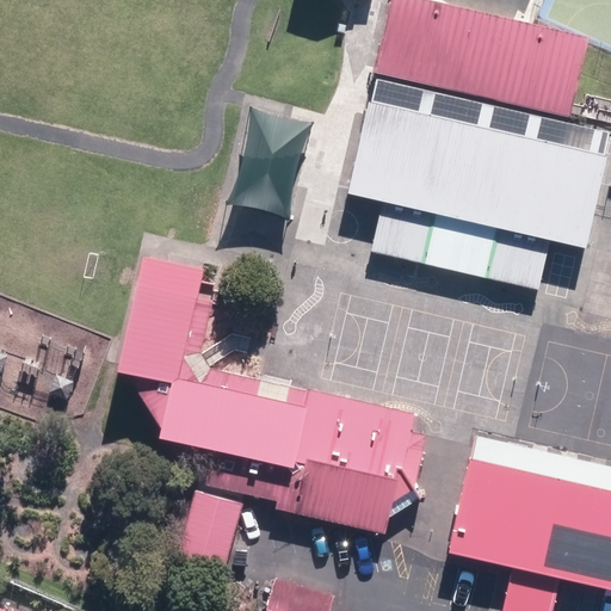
[(581,56),(386,6),(366,78),(562,128),(581,56)]
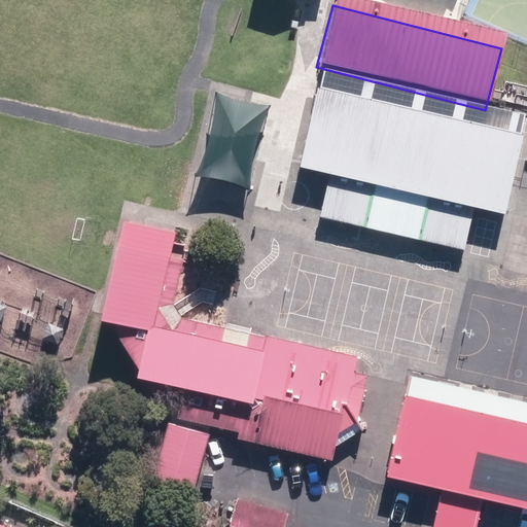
[(525,132),(319,88),(302,168),(331,174),(322,217),(365,227),(376,184),(431,197),(422,239),(465,249),(475,206),(507,213),(525,132)]
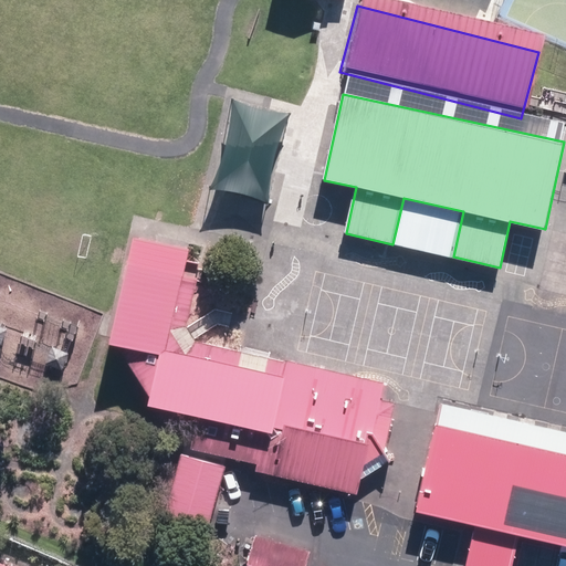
[(286,115),(234,101),(210,191),(262,206),(286,115)]
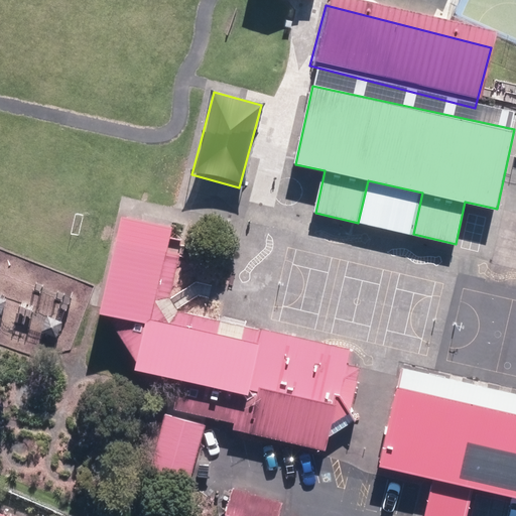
[(189,252),(124,236),(106,312),(147,323),(136,371),(176,381),(170,406),(232,421),(230,428),(339,455),(361,367),(346,363),(348,353),(175,310),(189,252)]
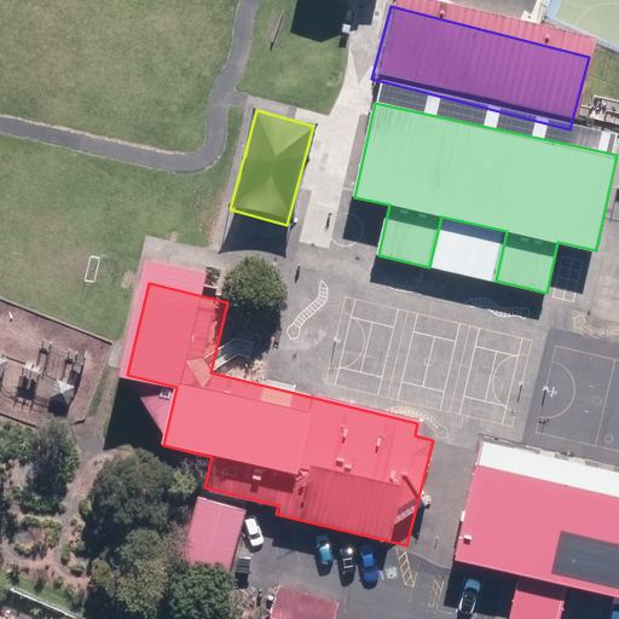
[(618,495),(476,462),(455,559),(521,573),(510,618),(561,618),(570,585),(618,596),(618,495)]
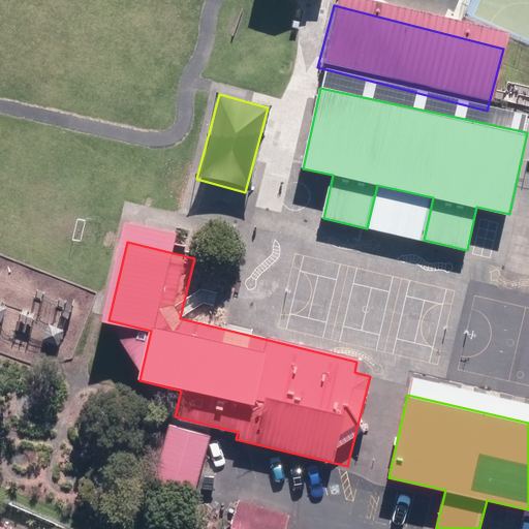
[(215,437),(170,424),(148,498),(192,511),(215,437)]
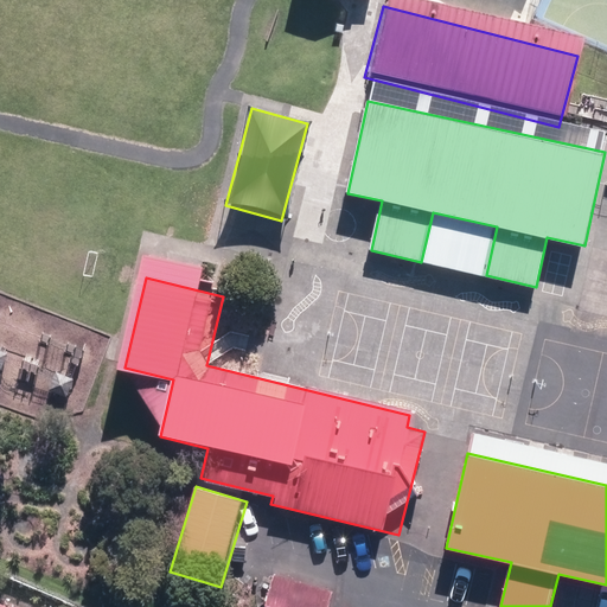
[(280,569),(267,602),(278,606),(330,606),(337,592),(280,569)]
